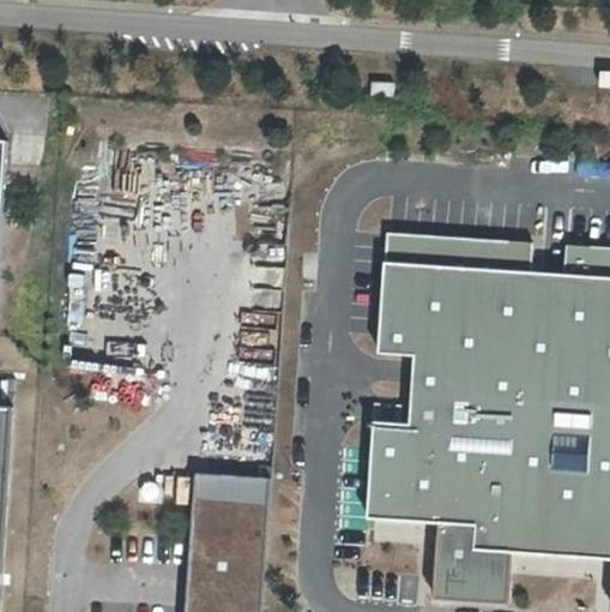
[(531,241),(385,232),(376,352),(412,354),(408,421),(372,419),(366,517),(438,522),(433,597),(507,601),(511,553),(609,561),(609,604),(609,609),(609,607),(609,246),(565,244),(562,274),(529,271),(531,241)]
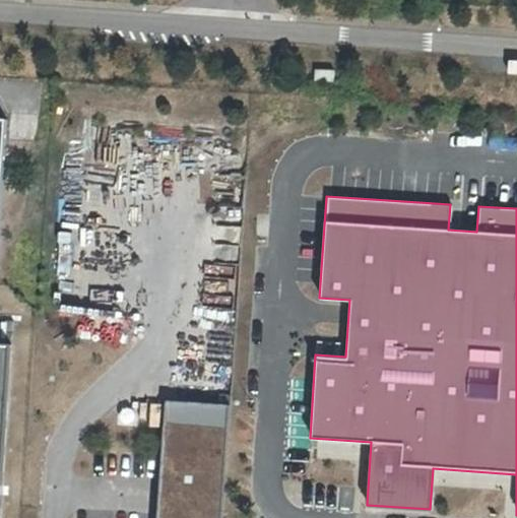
[(73,336),(121,339),(123,313),(74,310),(73,336)]
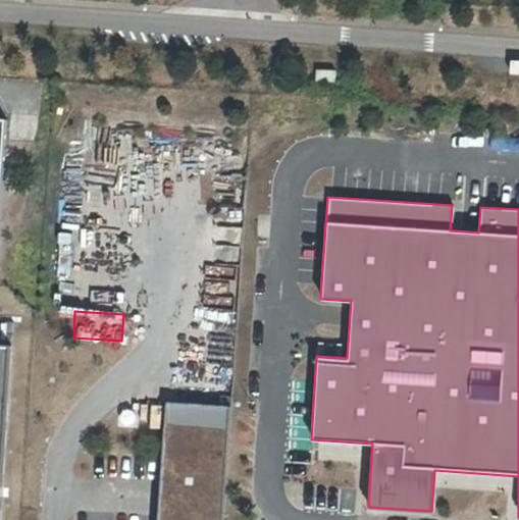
[(0,487),(9,343),(0,341),(0,487)]
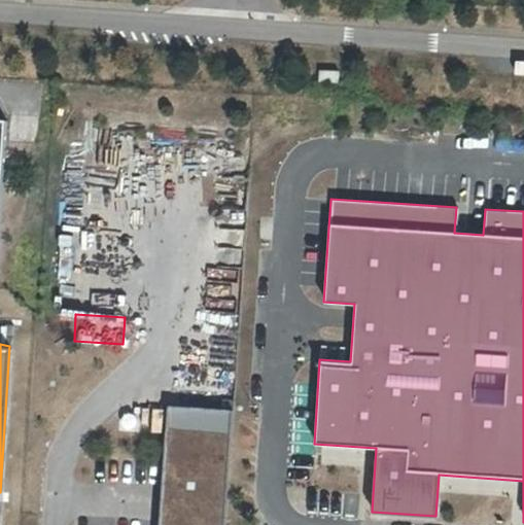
[(232,410),(170,406),(169,426),(230,429),(232,410)]
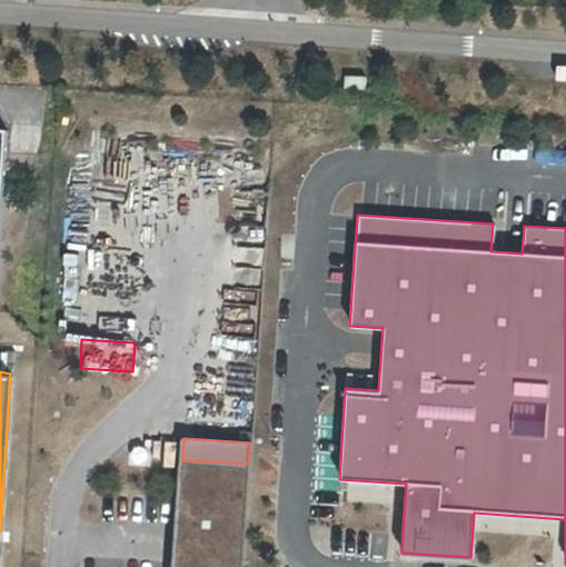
[(241,566),(248,464),(182,460),(175,566),(241,566)]
